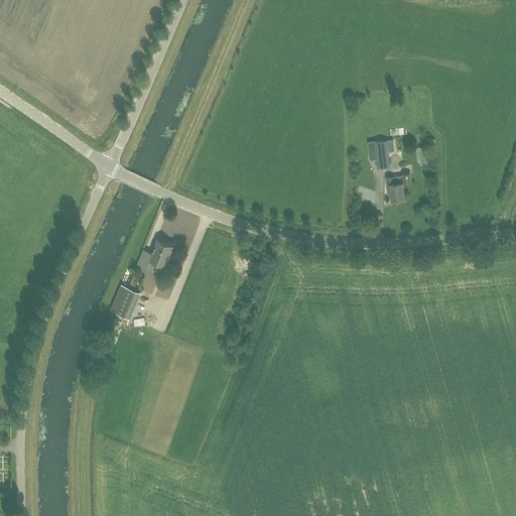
[(390,166),(388,145),(388,140),(376,141),(368,142),(369,151),(377,150),(377,159),(378,167),(390,166)]
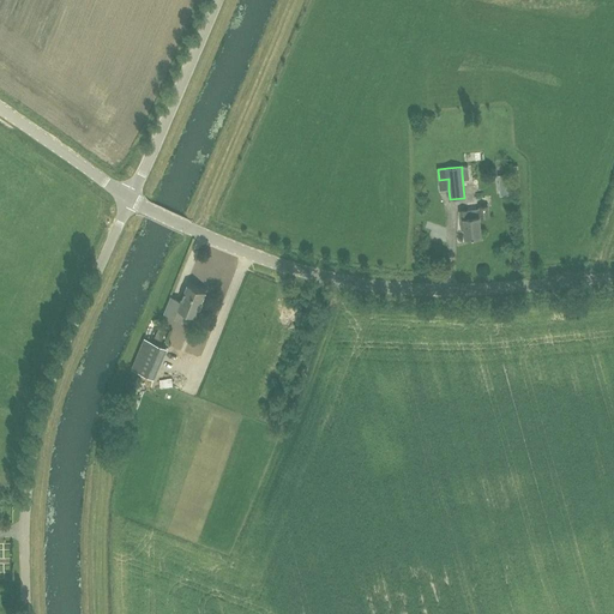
[(499,176),(501,197),(511,196),(509,175),(499,176)]
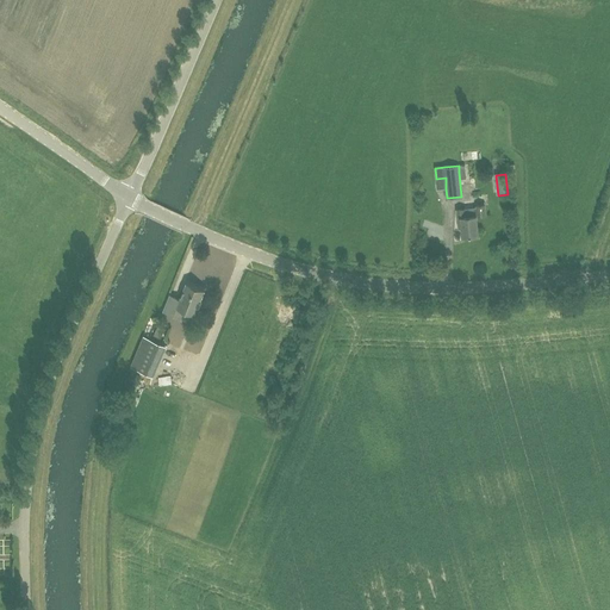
[(485,216),(484,205),(477,206),(477,207),(458,210),(460,229),(462,228),(464,236),(479,235),(477,217),(485,216)]
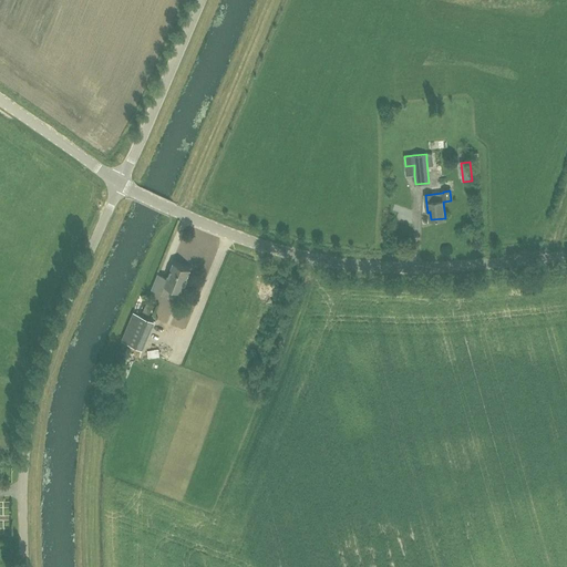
[(189,269),(174,263),(167,279),(158,275),(153,289),(168,296),(172,287),(183,292),(188,279),(186,278),(189,269)]
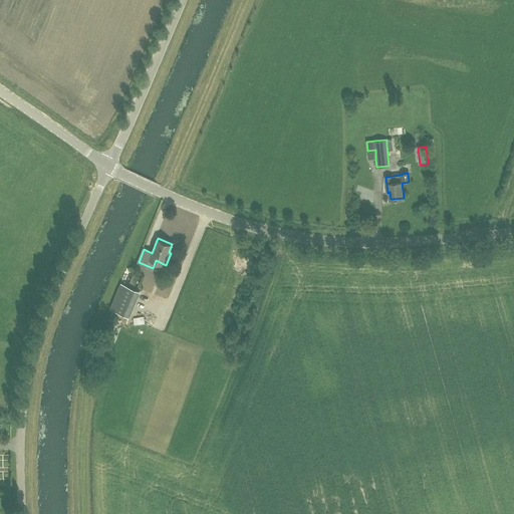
[(140,278),(134,275),(130,283),(136,286),(140,278)]
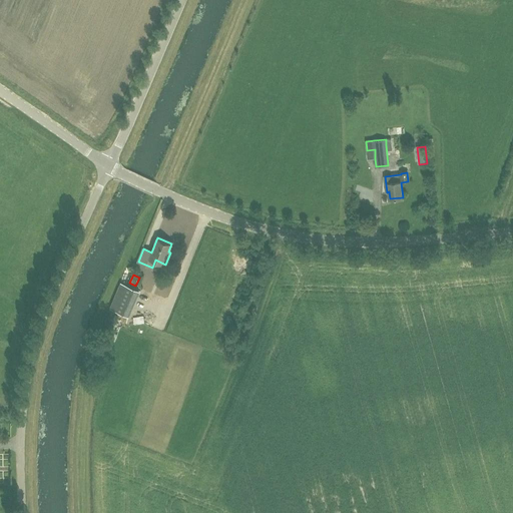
[(121,284),(111,310),(129,318),(140,292),(121,284)]
